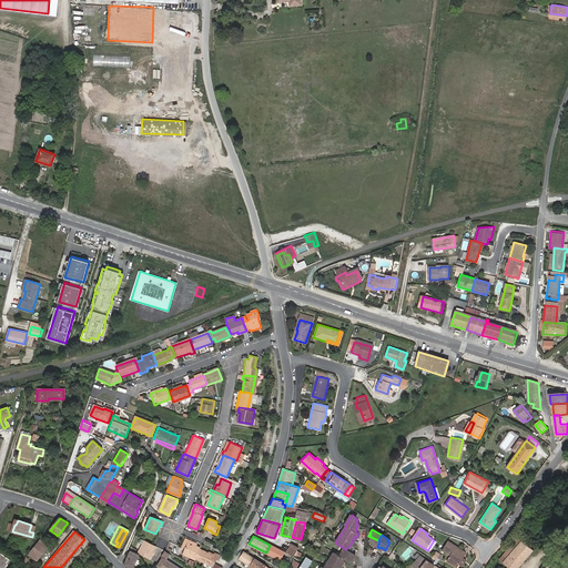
[(378,540),(368,536),(371,537),(368,539),(371,540),(369,541),(373,544),(375,545),(378,540)]
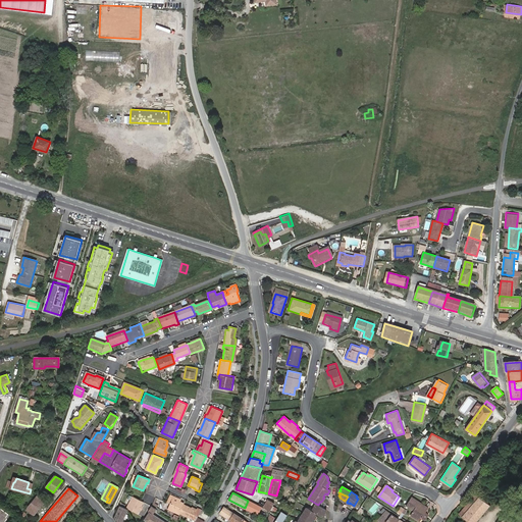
[(462,517),(478,498),(474,494),(458,514),(462,517)]
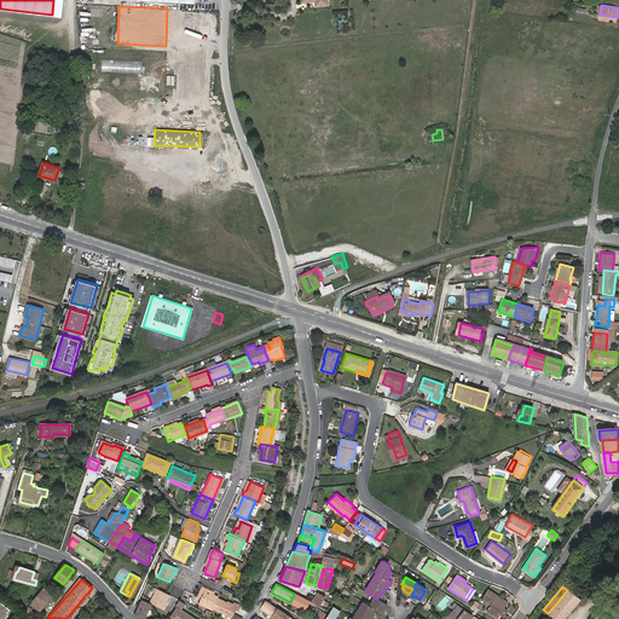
[(197,597),(202,599),(204,591),(214,595),(215,594),(202,588),(197,597)]
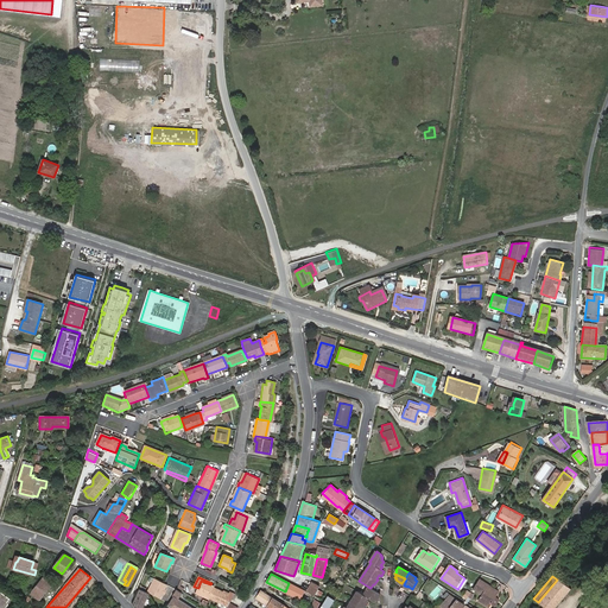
[(31,594),(39,600),(51,586),(43,578),(31,594)]
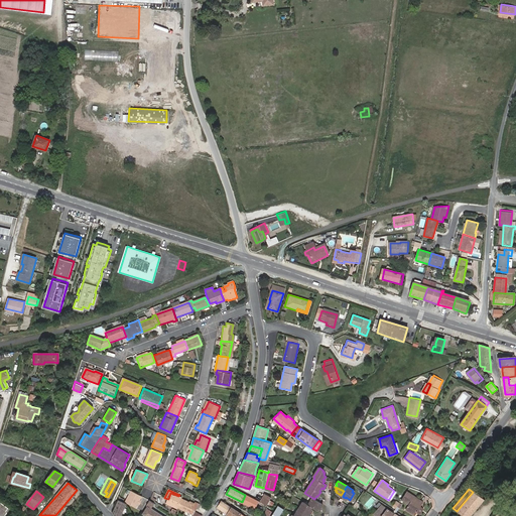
[(142,497),(132,491),(126,503),(136,509),(139,503),(140,501),(142,497)]
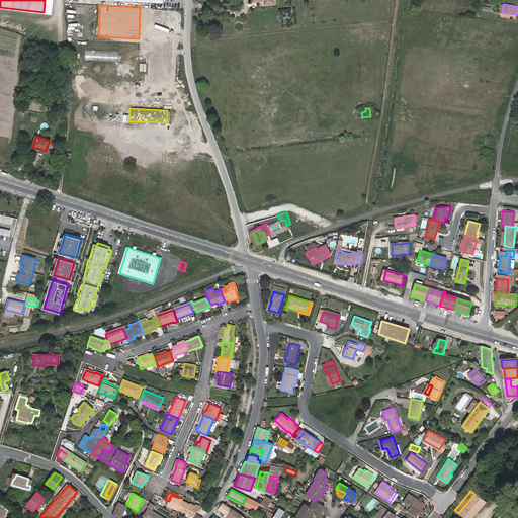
[(399,495),(396,493),(391,501),(394,503),(399,495)]
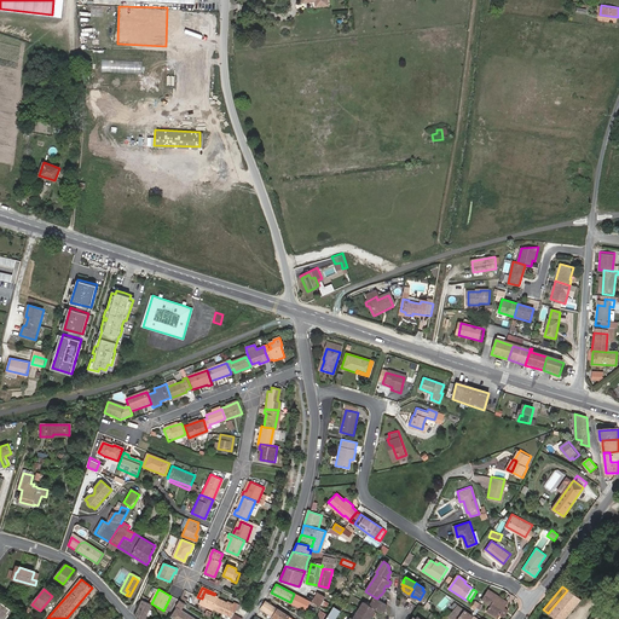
[(496,595),(489,590),(481,600),(491,606),(486,612),(496,618),(498,614),(499,615),(508,603),(503,600),(502,602),(495,597),(496,595)]
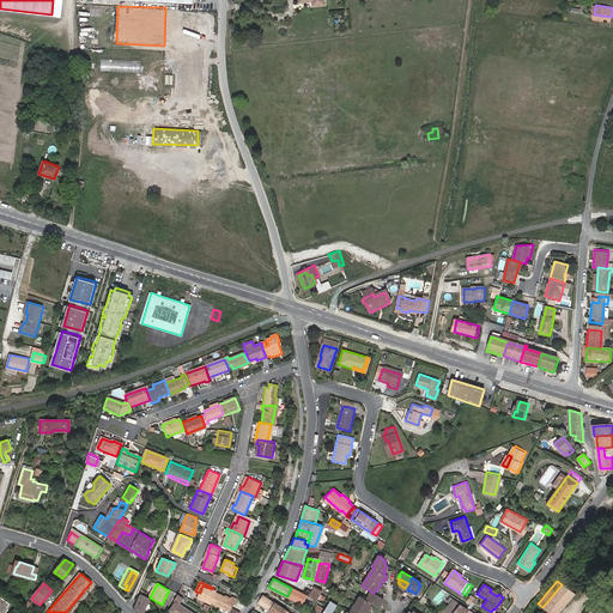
[(558,612),(575,594),(562,584),(542,607),(550,612),(558,612)]
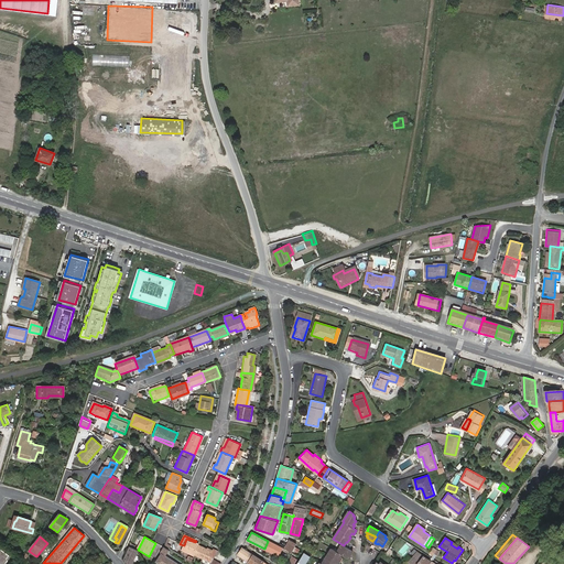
[(198,546),(199,544),(195,543),(195,542),(186,539),(184,545),(181,552),(194,557),(194,556),(198,546)]
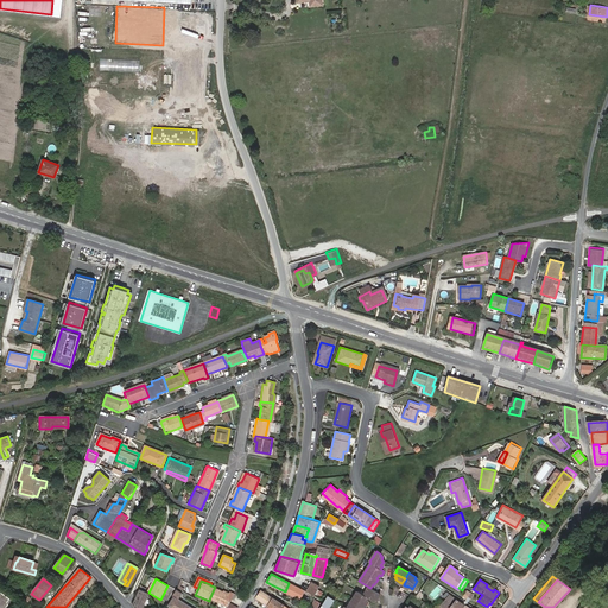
[(289,583),(285,591),(301,600),(305,590),(289,583)]
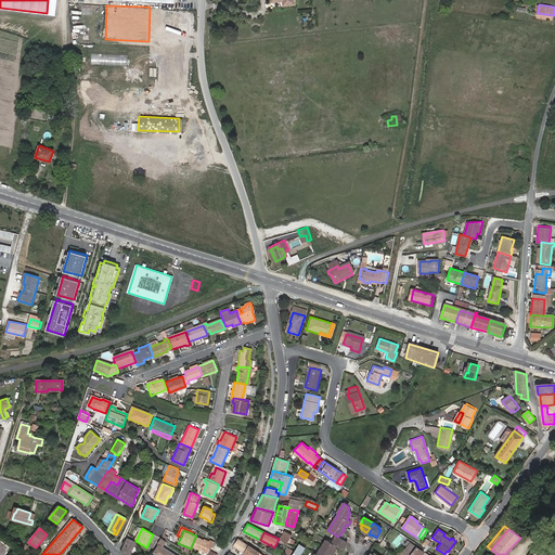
[(281,540),(291,545),(294,539),(291,538),(292,537),(284,532),(281,540)]
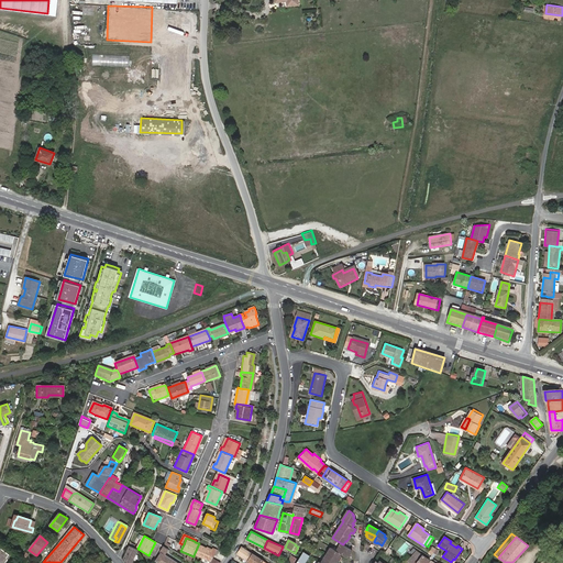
[(131,562),(138,551),(131,542),(123,560),(125,562),(131,562)]
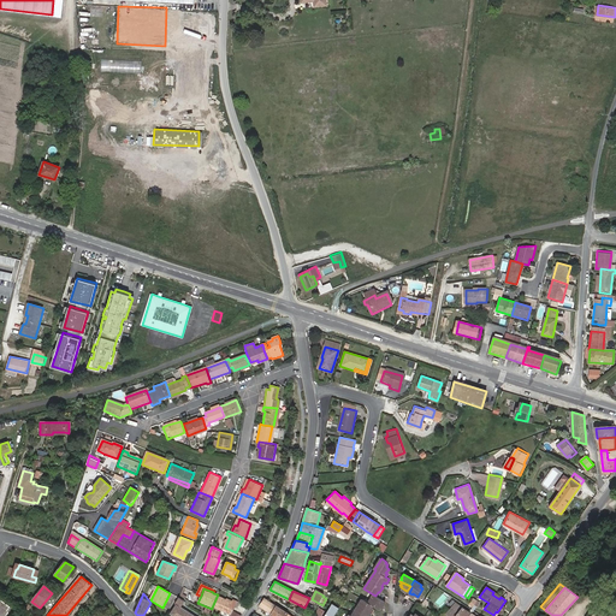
[(373,594),(368,603),(373,606),(378,610),(380,606),(381,608),(385,602),(375,596),(373,594)]
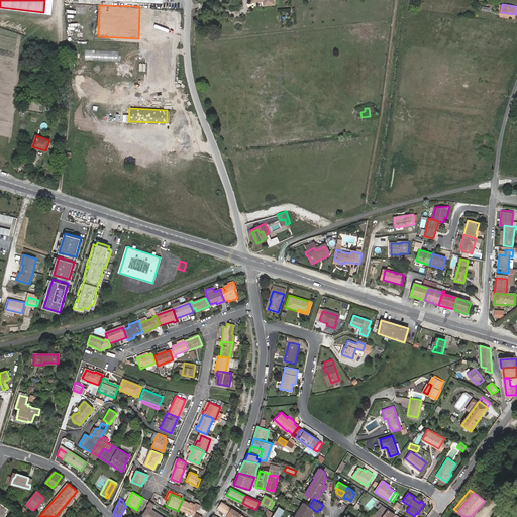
[(193,516),(198,507),(182,501),(178,510),(191,515),(193,516)]
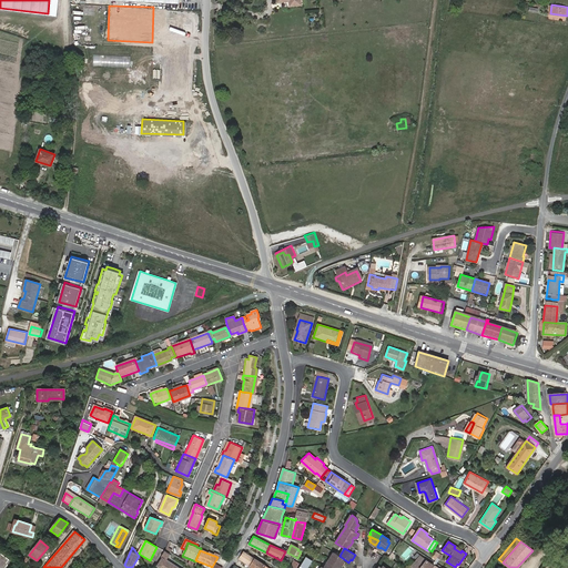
[(0,567),(2,567),(9,559),(0,551),(0,567)]
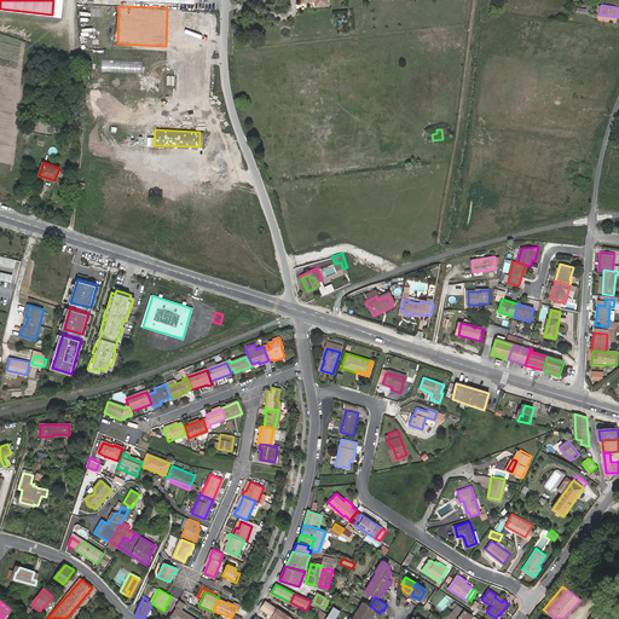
[(196,618),(184,611),(181,609),(185,603),(180,601),(177,607),(178,607),(172,617),(175,618),(196,618)]
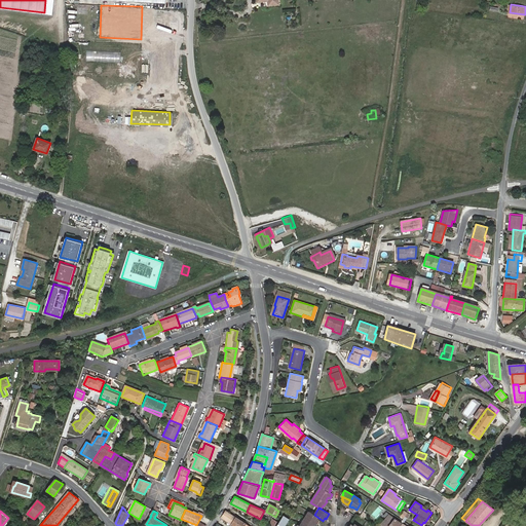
[(250,525),(226,511),(223,516),(224,517),(224,519),(235,525),(250,525)]
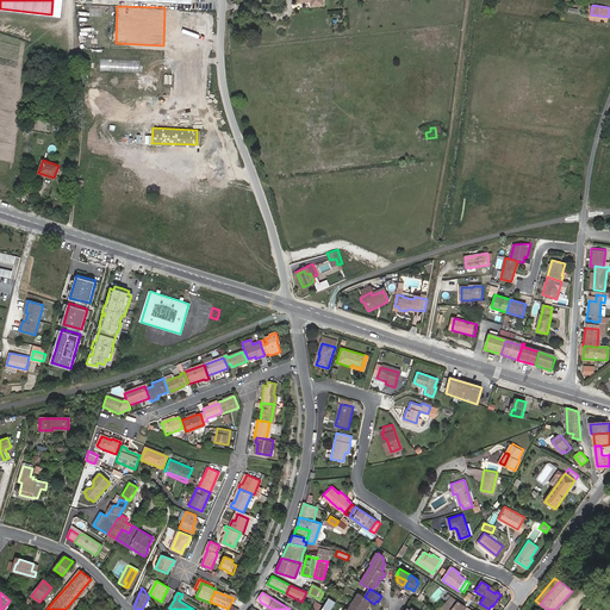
[(464,599),(471,604),(475,596),(468,592),(464,599)]
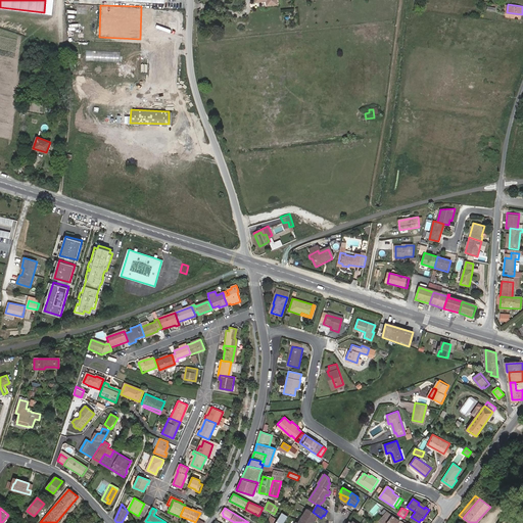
[(307,509),(302,516),(313,522),(314,521),(316,518),(315,517),(317,515),(313,512),(307,509)]
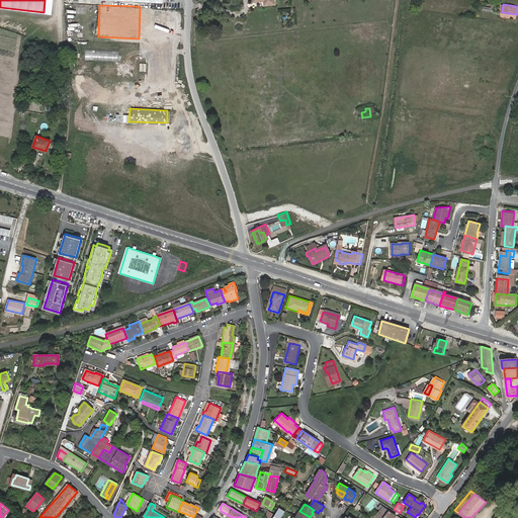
[(380,511),(376,515),(380,517),(399,517),(390,511),(380,504),(377,508),(380,511)]
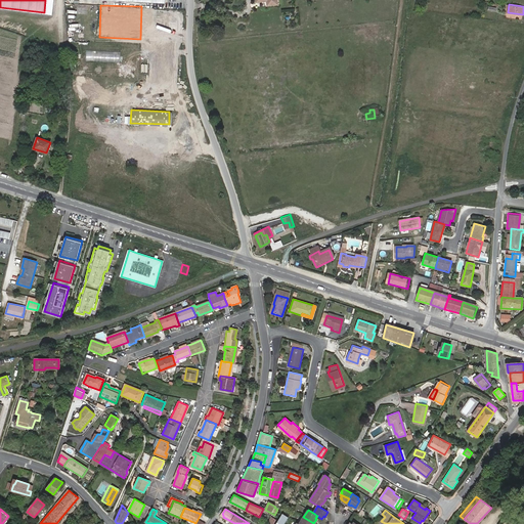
[(284,523),(289,516),(282,513),(275,523),(284,523)]
